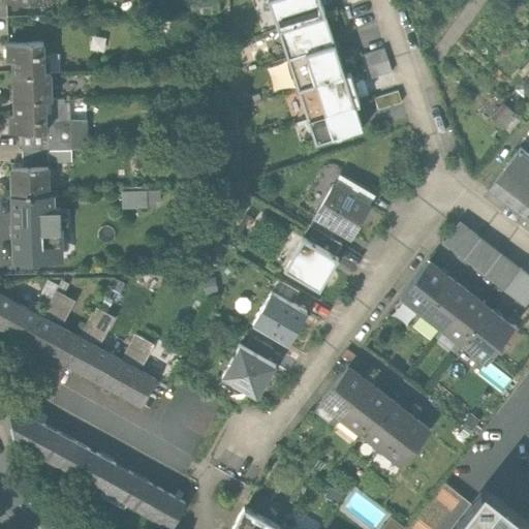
[(271,0),(278,20),(324,4),(322,0),(271,0)]
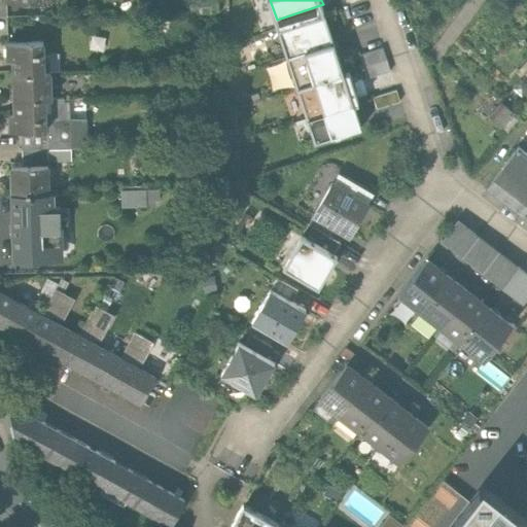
[(334,35),(323,4),(277,20),(287,50),(334,35)]
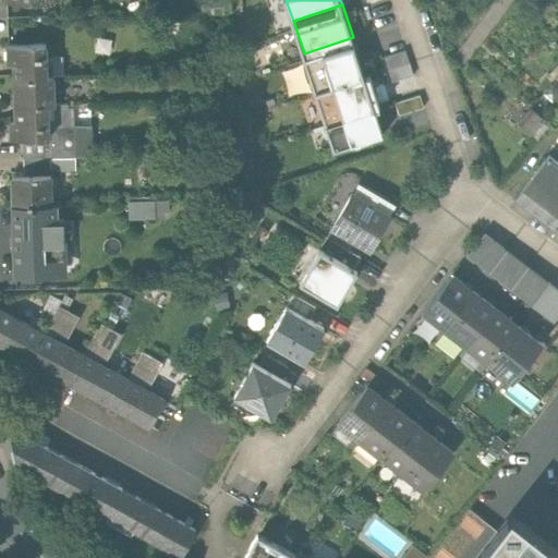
[(364,71),(353,37),(304,53),(315,86),(364,71)]
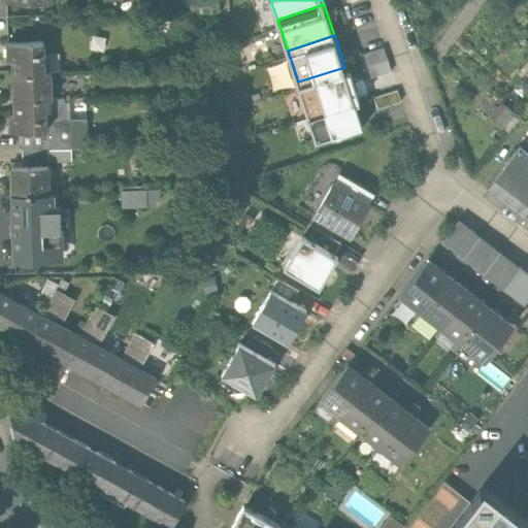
[(13,59),(13,74),(44,73),(43,43),(6,43),(7,59),(13,59)]
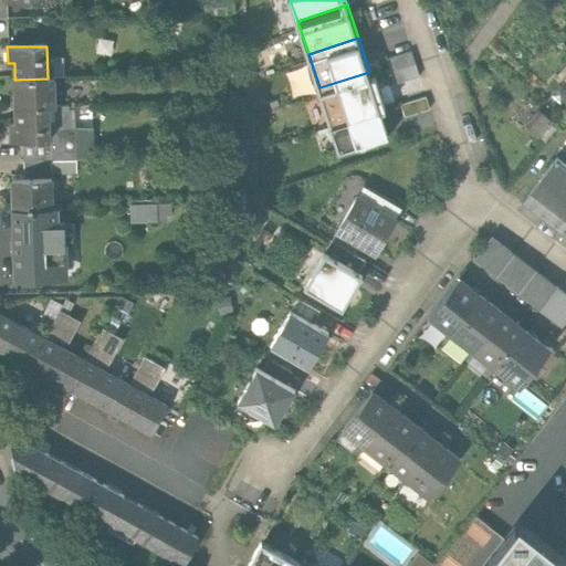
[(390,55),(398,100),(423,96),(416,51),(390,55)]
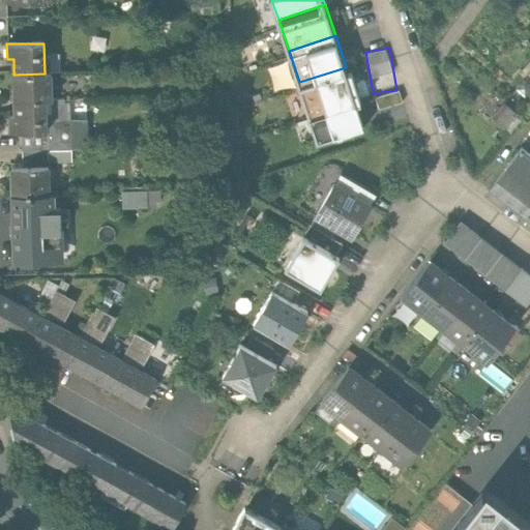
[(293,63),(270,69),(276,91),(298,85),(293,63)]
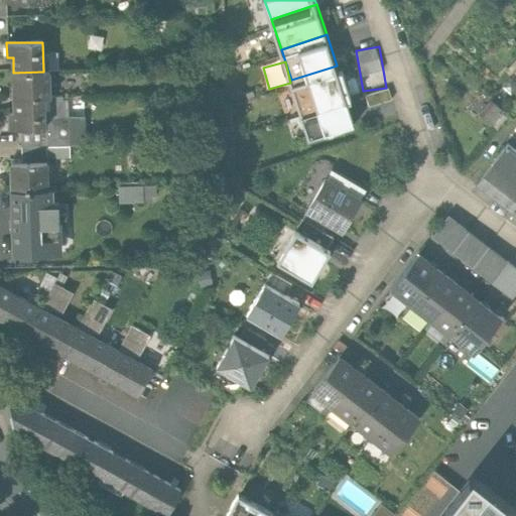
[(347,96),(337,66),(291,80),(301,111),(347,96)]
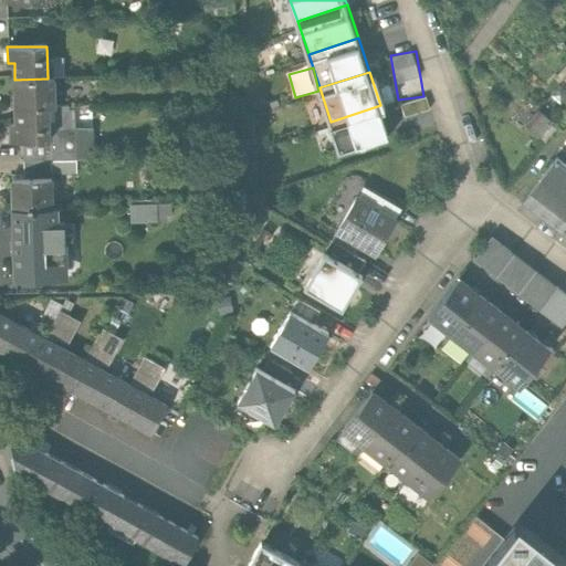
[(14,80),(16,107),(48,107),(55,107),(54,79),(48,79),(14,80)]
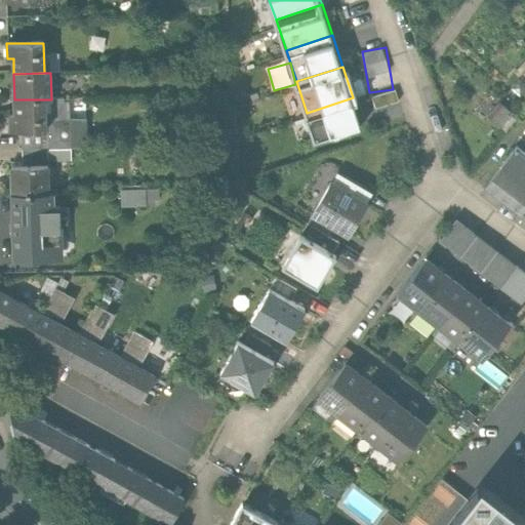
[(396,88),(373,95),(377,108),(400,101),(396,88)]
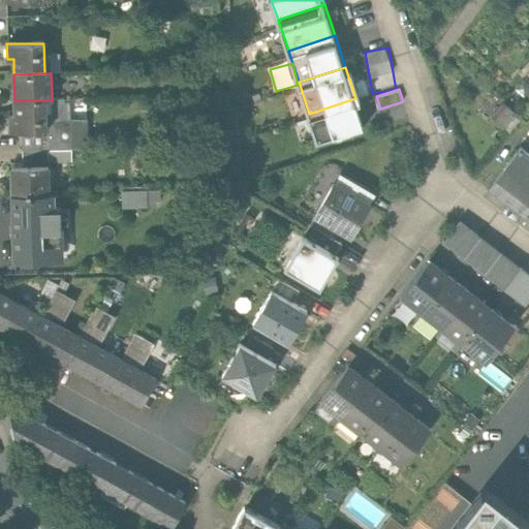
[(366,129),(355,98),(309,114),(320,145),(366,129)]
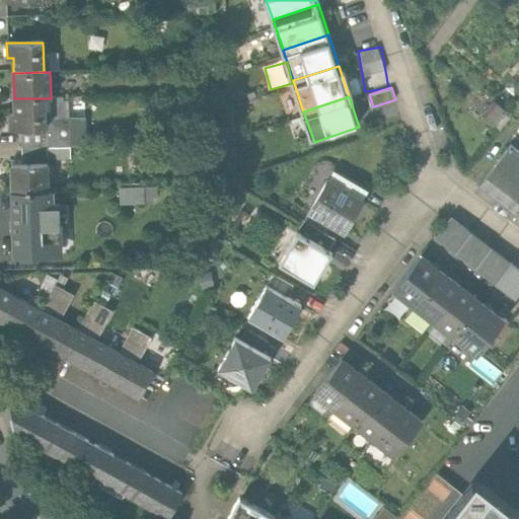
[(45,129),(44,98),(14,98),(14,114),(9,114),(9,130),(20,129),(45,129)]
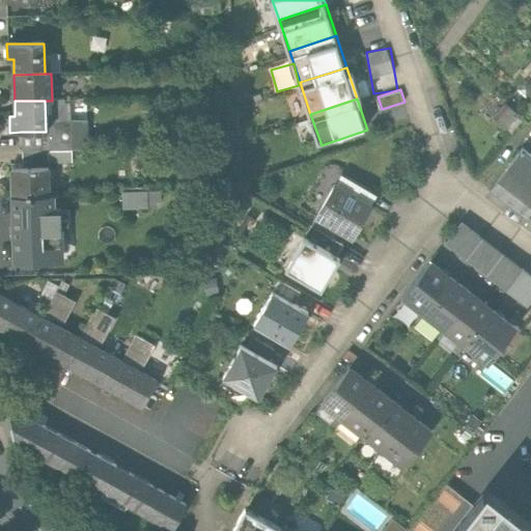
[(21,132),(22,169),(49,168),(49,164),(73,163),(72,150),(88,150),(87,121),(67,122),(66,101),(52,101),(45,101),(46,132),(21,132)]
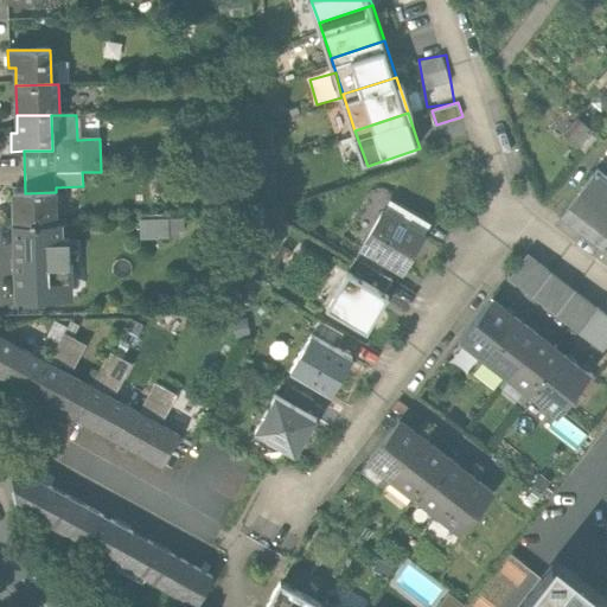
[(563,136),(579,148),(593,132),(577,119),(563,136)]
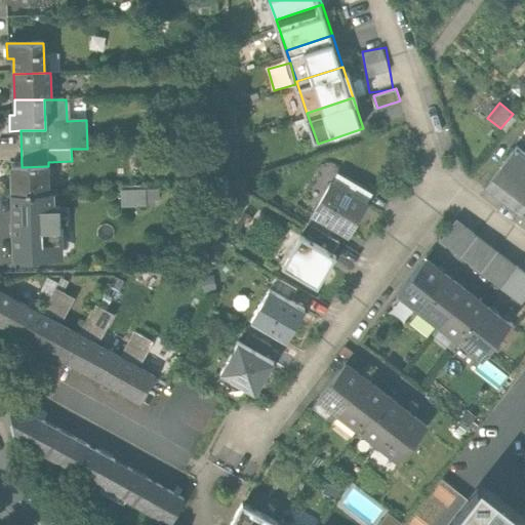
[(524,154),(517,148),(486,189),(524,217),(524,154)]
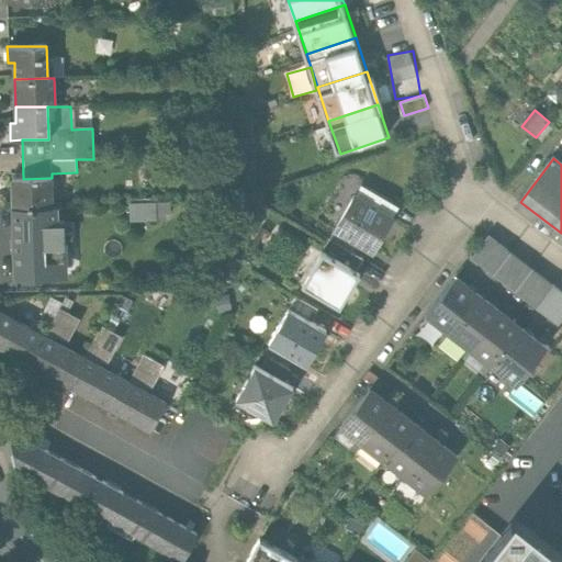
[(12,206),(18,206),(54,205),(53,178),(52,178),(23,179),(11,179),(12,206)]
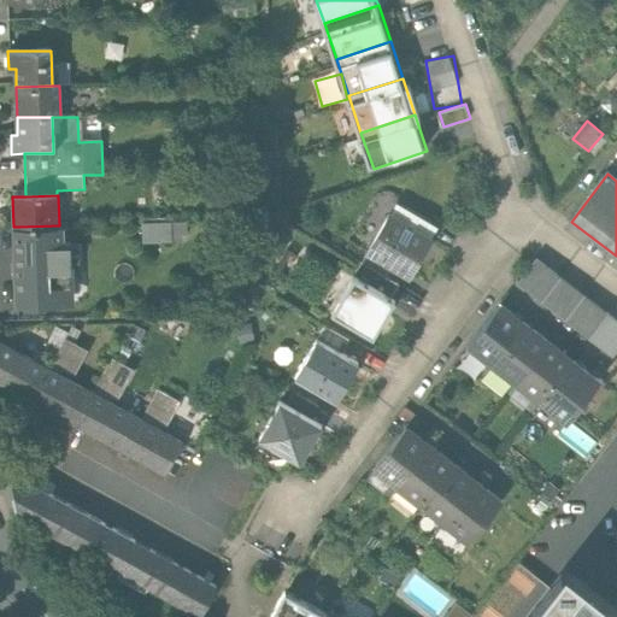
[(438,239),(391,212),(368,253),(413,280),(438,239)]
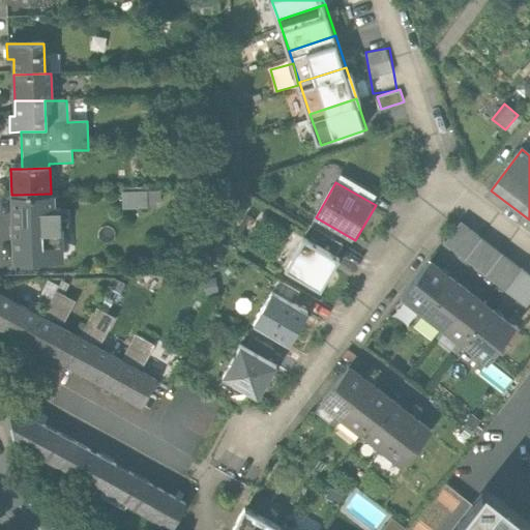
[(147,209),(147,192),(109,192),(109,209),(147,209)]
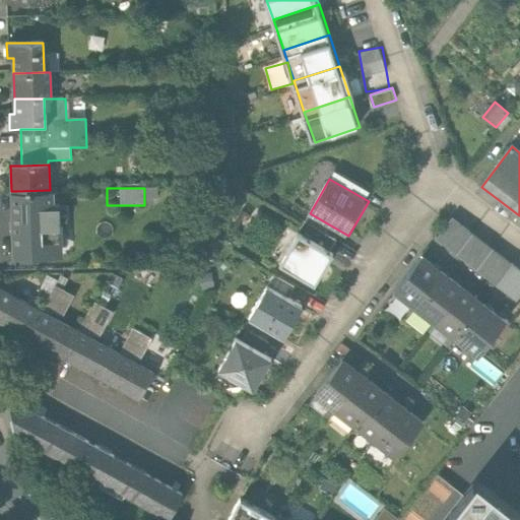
[(50,230),(50,190),(16,191),(17,234),(24,234),(50,233),(50,230)]
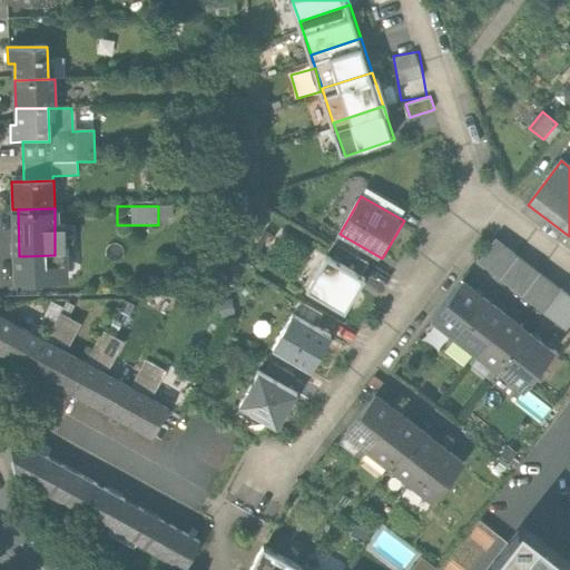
[(569,321),(569,298),(494,241),(478,263),(564,328),(569,321)]
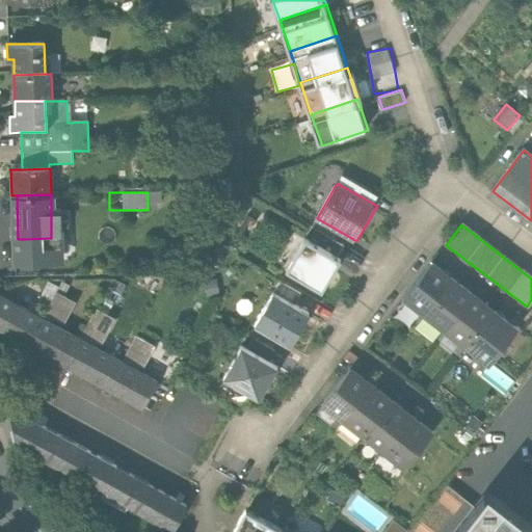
[(58,235),(51,235),(51,238),(25,239),(26,261),(11,261),(7,266),(7,278),(36,277),(35,266),(58,265),(58,235)]
